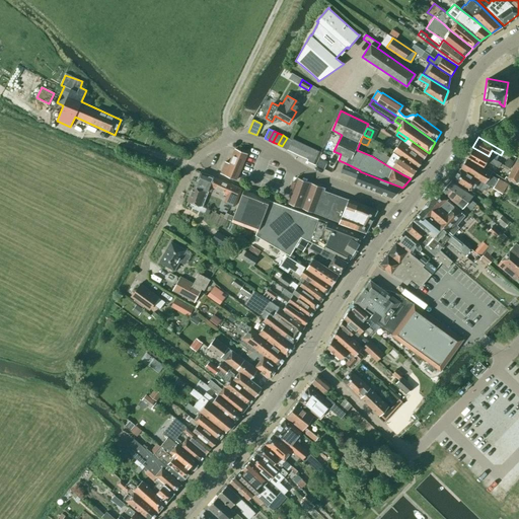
[(287,149),(292,140),(287,138),(282,146),(287,149)]
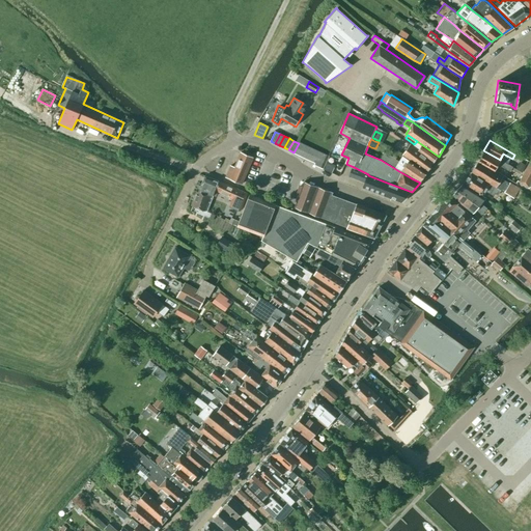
[(417,141),(414,144),(413,146),(435,163),(439,157),(424,146),(417,141)]
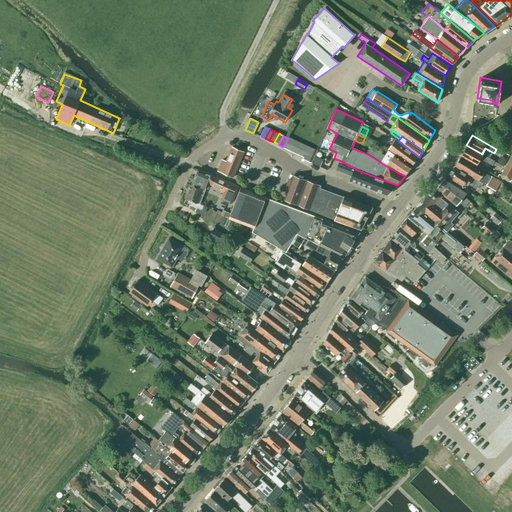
[(288,138),(283,147),(288,150),(293,139),(288,137),(288,138)]
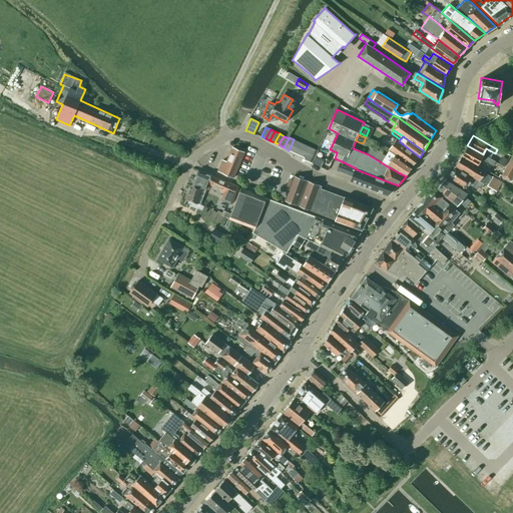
[(294,152),(299,142),(294,139),(289,150),(294,152)]
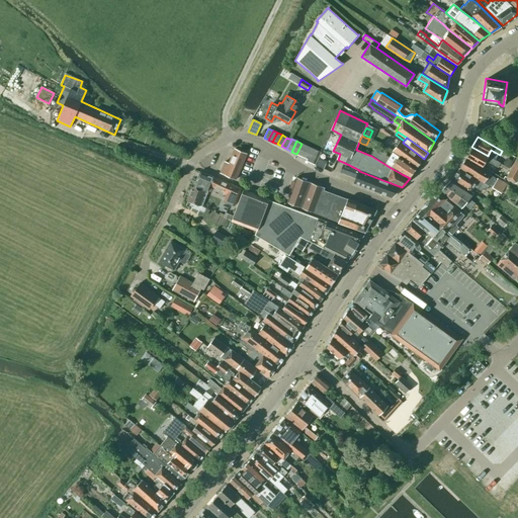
[(424,159),(403,143),(401,141),(393,152),(399,157),(417,168),(419,166),(424,159)]
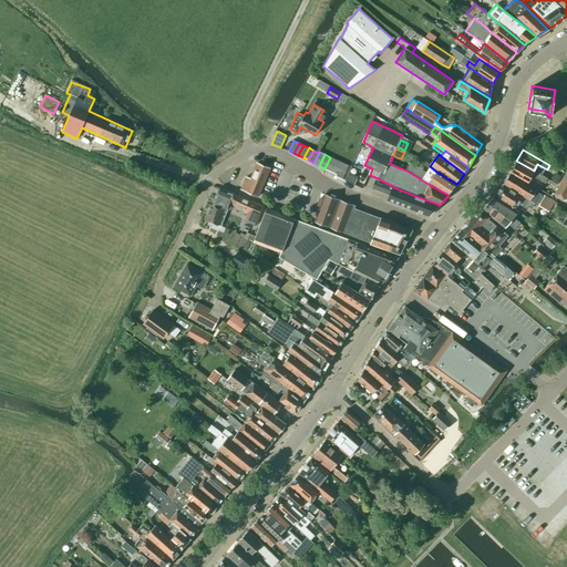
[(330,172),(336,160),(330,157),(325,168),(330,172)]
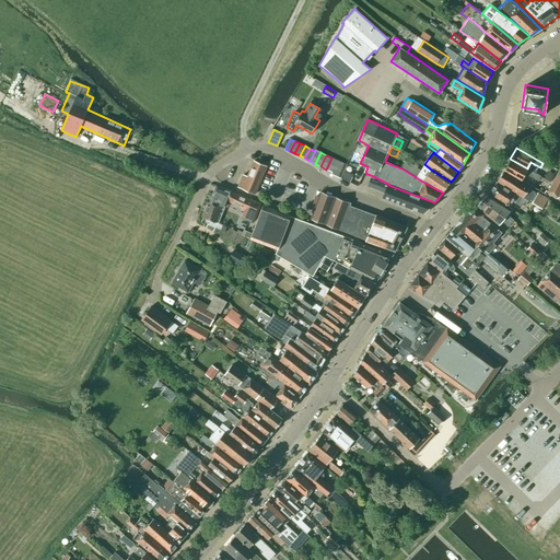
[(331,172),(337,160),(331,158),(326,170),(331,172)]
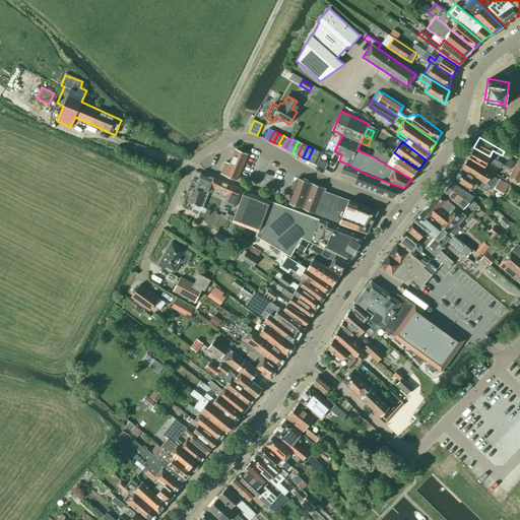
[(502,164),(490,156),(473,147),(468,157),(471,159),(484,167),(488,161),(491,163),(490,163),(499,169),(502,164)]
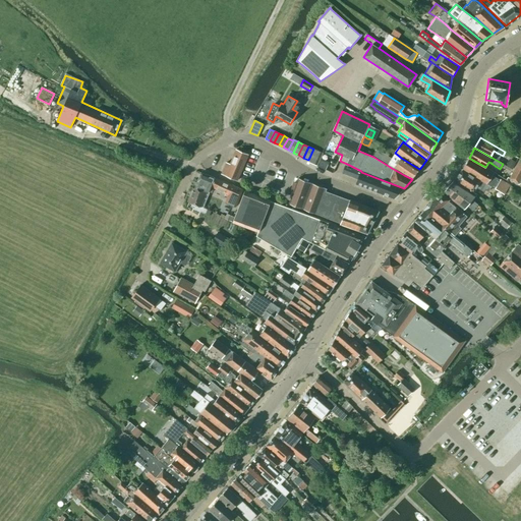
[(225,175),(237,180),(248,155),(236,149),(230,164),(226,162),(222,173),(225,175)]
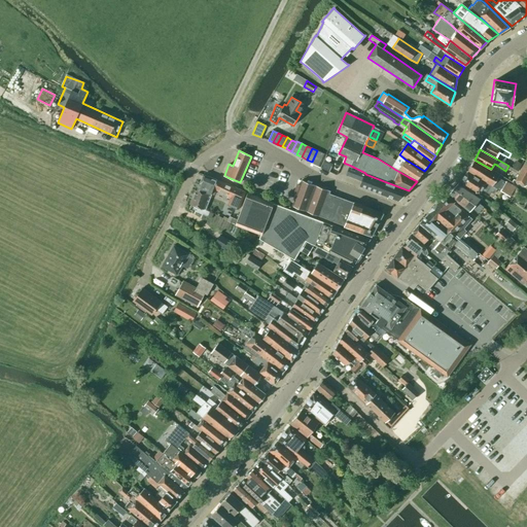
[(320,168),(326,154),(317,150),(312,162),(312,163),(320,168)]
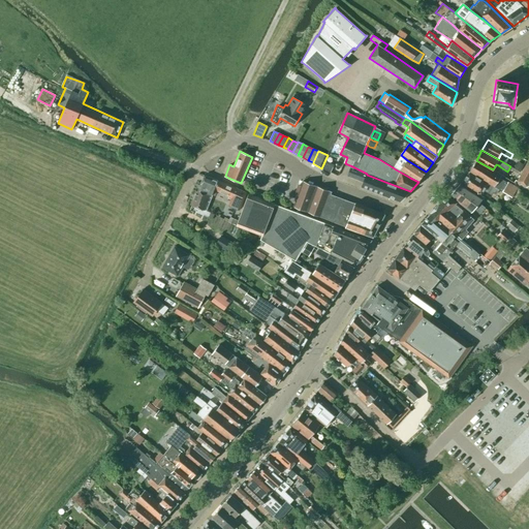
[(383,152),(379,159),(393,167),(396,169),(397,168),(400,170),(401,170),(411,177),(410,178),(418,182),(425,174),(426,172),(407,160),(401,157),(398,161),(383,152)]
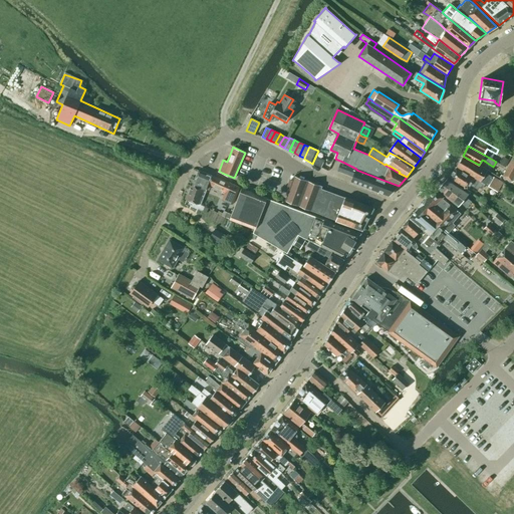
[(463,156),(456,168),(481,182),(488,170),(479,165),(466,158),(463,156)]
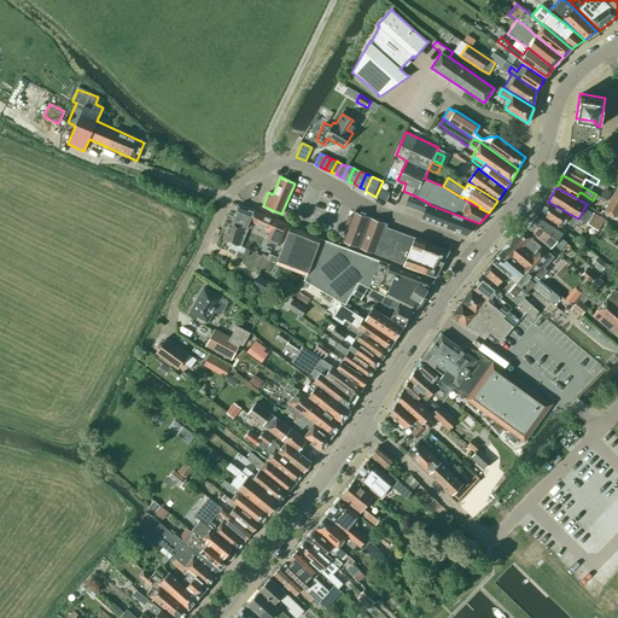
[(611,192),(605,188),(600,197),(607,199),(611,192)]
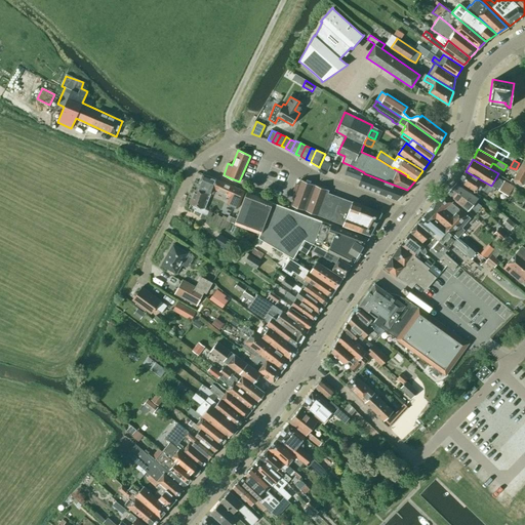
[(524,177),(524,160),(513,179),(521,184),(522,185),(524,177)]
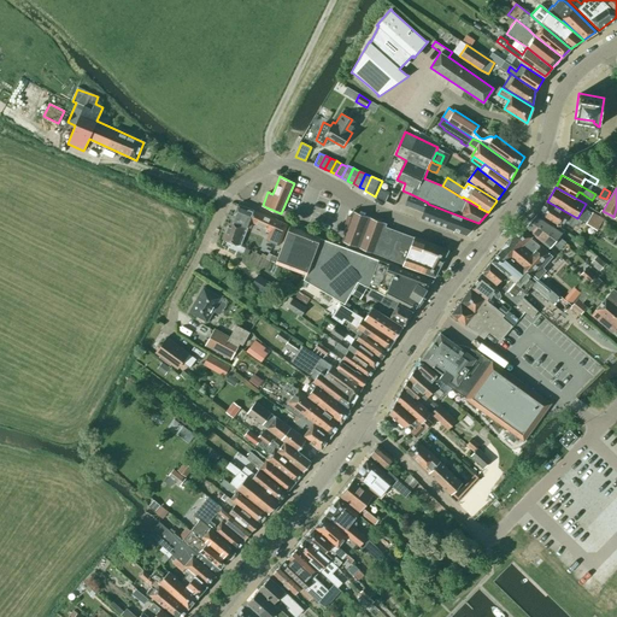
[(428,203),(411,194),(410,195),(409,194),(404,205),(424,212),(422,217),(468,235),(475,227),(479,223),(453,213),(450,212),(428,204),(428,203)]
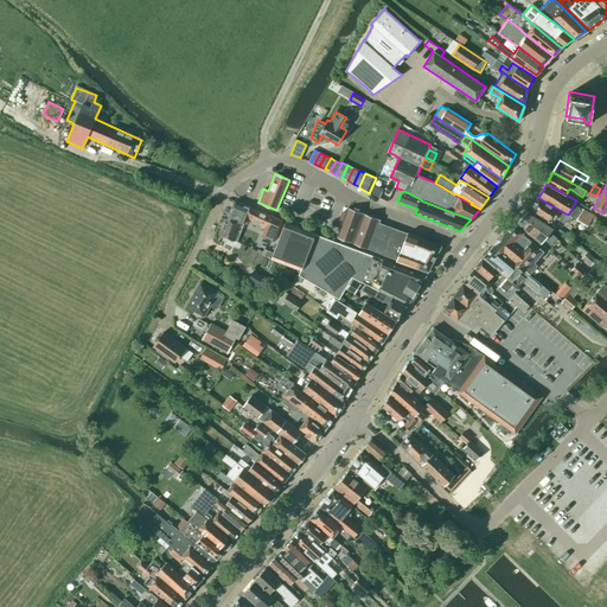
[(572,217),(568,215),(538,198),(529,210),(551,224),(555,218),(563,223),(566,219),(569,222),(572,217)]
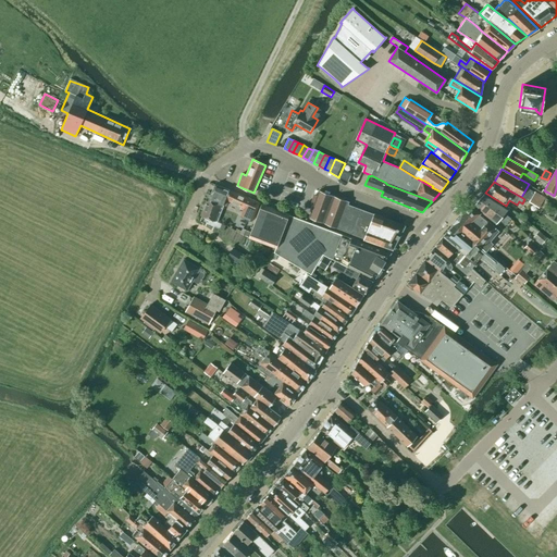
[(222,205),(225,199),(224,199),(229,189),(214,184),(208,200),(209,200),(208,201),(206,200),(200,215),(217,222),(223,206),(222,205)]
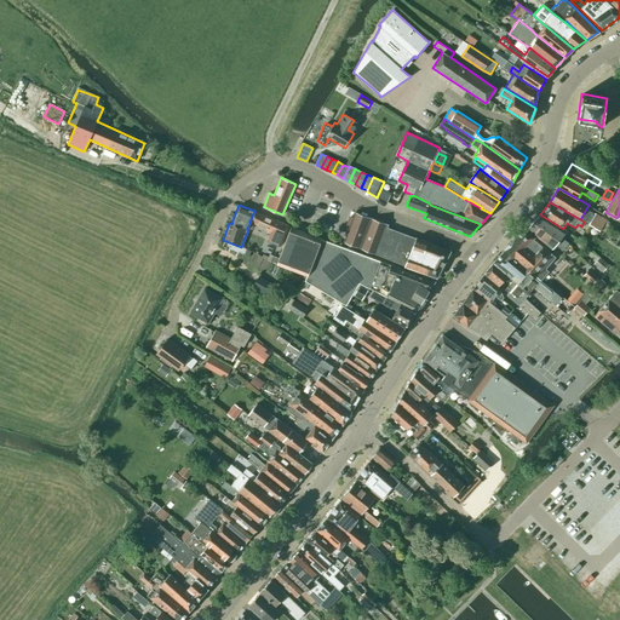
[(250,222),(251,222),(271,230),(268,241),(280,246),(288,225),(254,211),(250,222)]
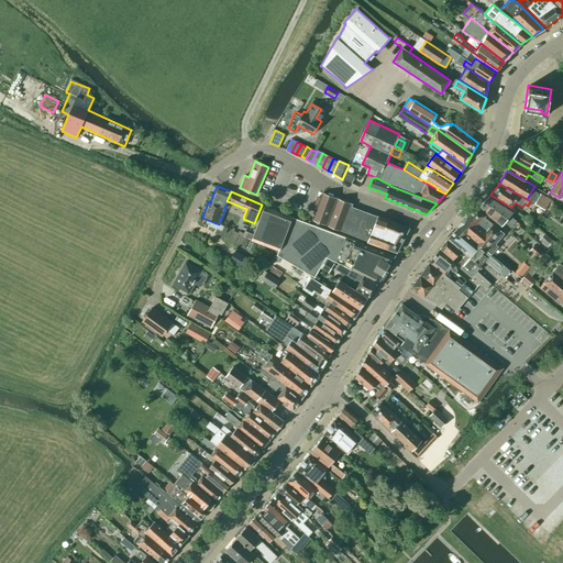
[(342,231),(351,207),(352,203),(322,192),(311,220),(342,231)]
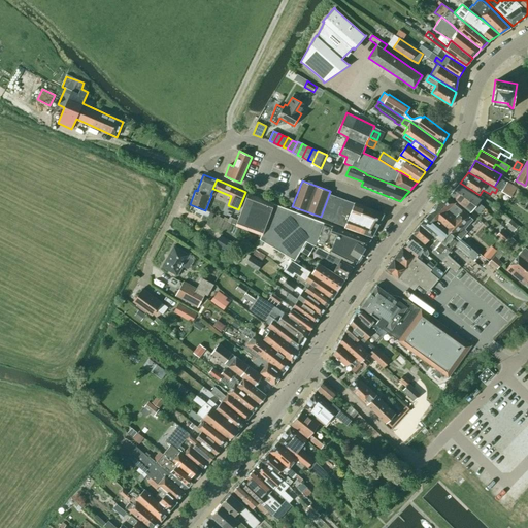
[(509,197),(516,188),(507,182),(501,192),(509,197)]
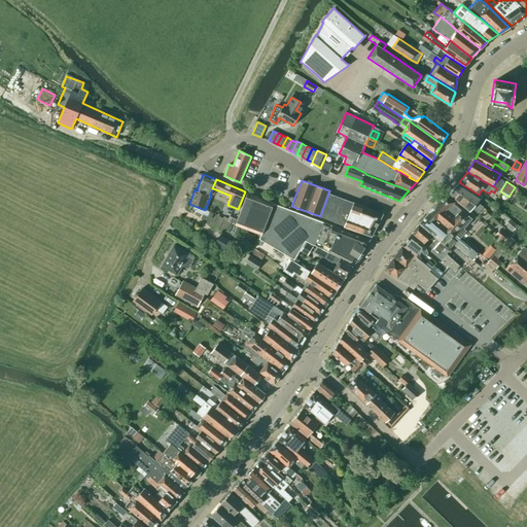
[(481,197),(479,195),(459,182),(453,188),(476,205),(475,205),(477,206),(479,206),(482,208),(483,207),(478,202),(481,197)]
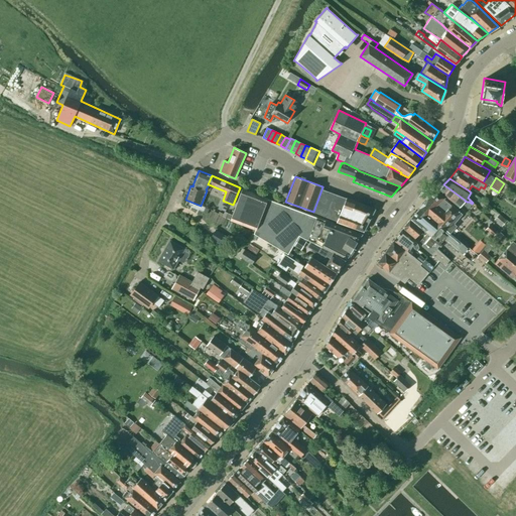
[(466,201),(443,184),(439,190),(460,208),(464,203),(465,204),(464,205),(468,209),(472,204),(469,202),(467,202),(465,201),(466,201)]
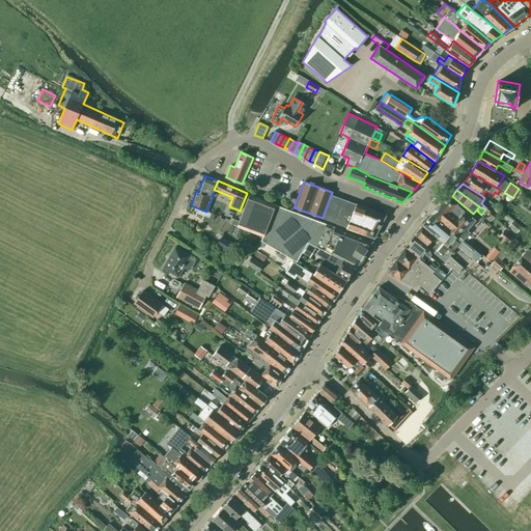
[(371,242),(310,219),(249,195),(236,226),(262,236),(260,241),(278,251),(286,256),(297,262),(308,244),(332,254),(331,256),(356,268),(359,261),(363,255),(365,252),(371,242)]
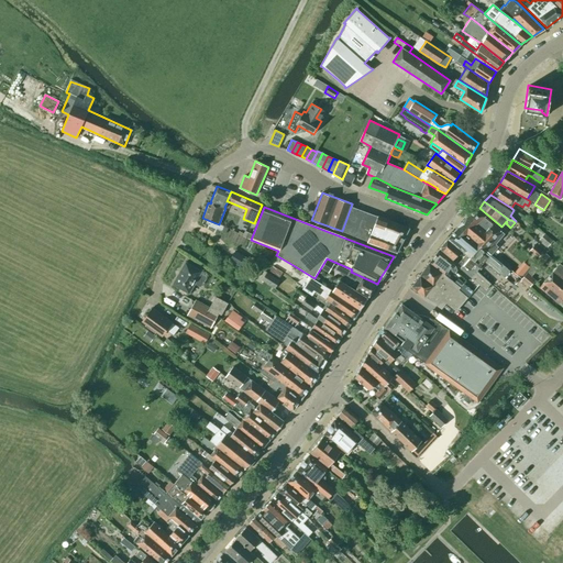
[(351,207),(342,231),(367,241),(396,252),(409,228),(377,216),(377,217),(351,207)]
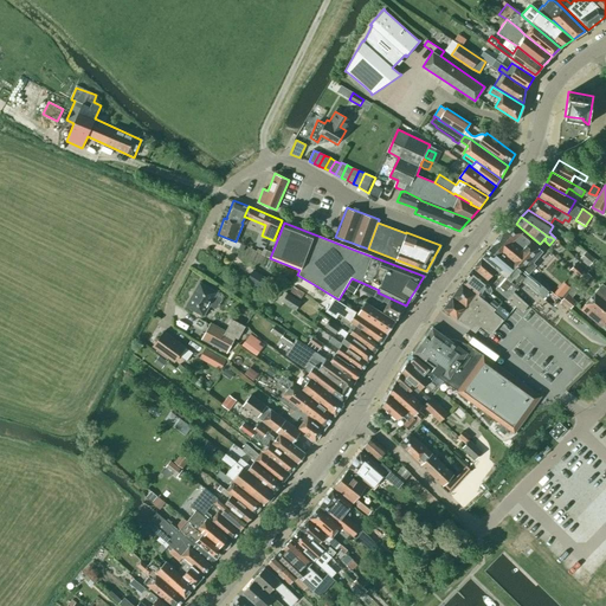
[(503,232),(492,244),(528,274),(535,265),(529,259),(539,247),(521,233),(523,231),(514,223),(503,232)]
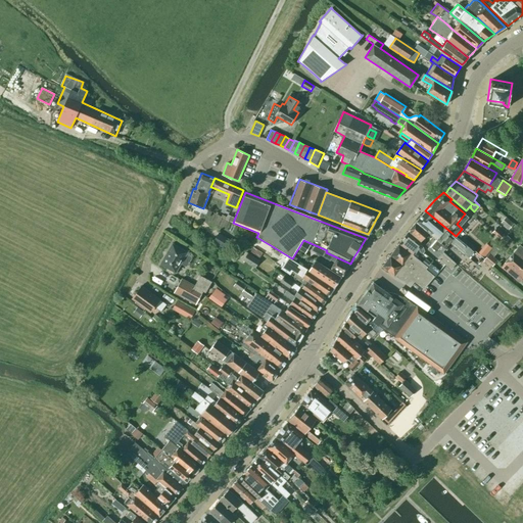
[(417,222),(428,232),(435,238),(427,249),(450,269),(456,263),(442,251),(447,247),(446,246),(449,242),(466,255),(471,249),(456,236),(425,210),(417,222)]
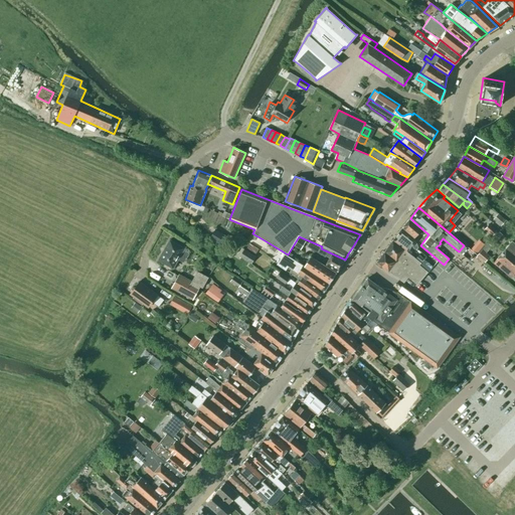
[(231,213),(223,210),(221,215),(228,218),(231,213)]
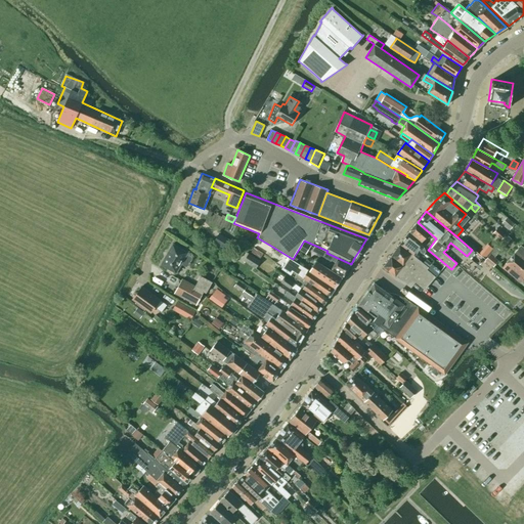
[(514,223),(507,217),(501,223),(509,229),(514,223)]
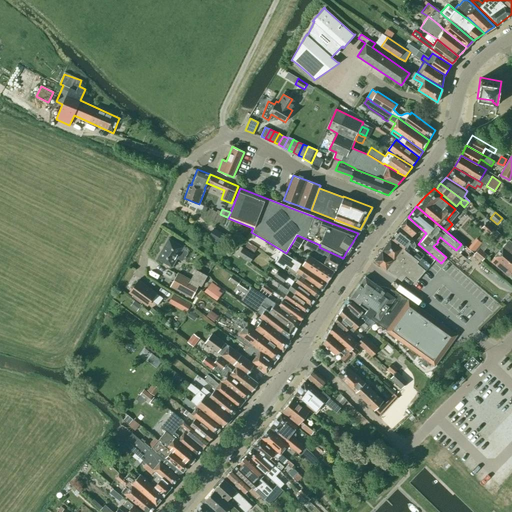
[(412,236),(419,227),(408,217),(400,226),(412,236)]
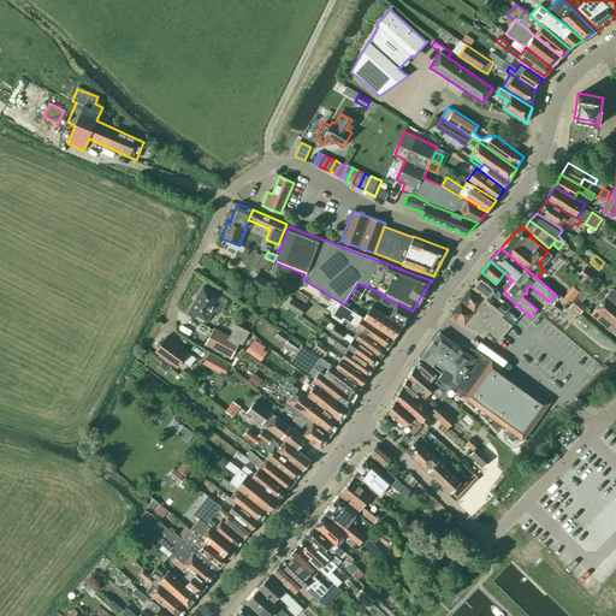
[(593,276),(585,267),(580,273),(588,282),(593,276)]
